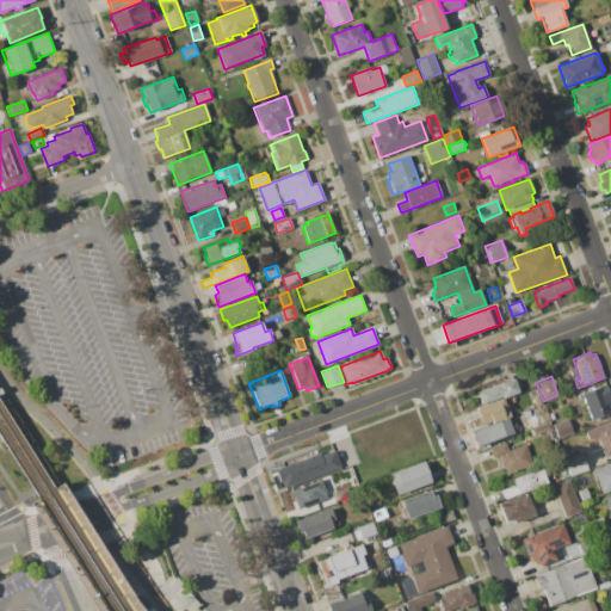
[(477,393),(514,378),(519,392),(482,406),(477,393)]
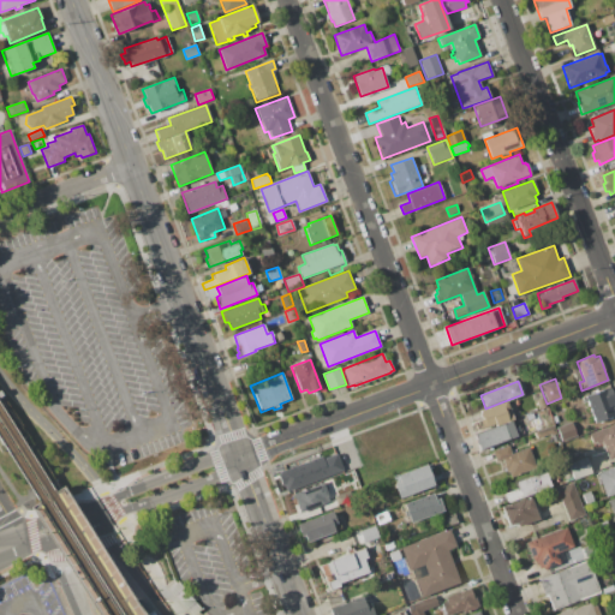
[(585,395),(605,388),(607,390),(610,388),(614,401),(614,405),(613,406),(614,412),(614,416),(596,423),(585,395)]
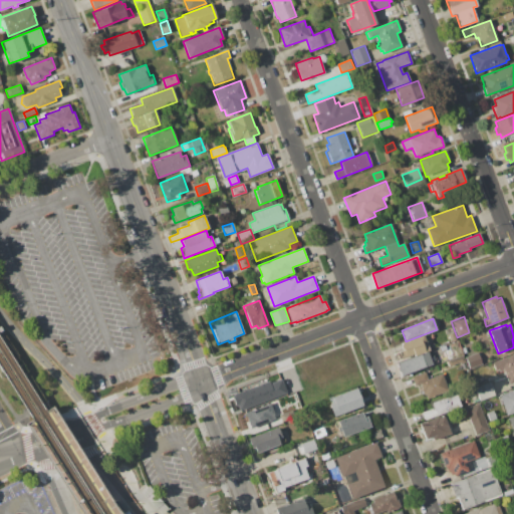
[(448,334),(453,332),(456,339),(451,341),(448,334)]
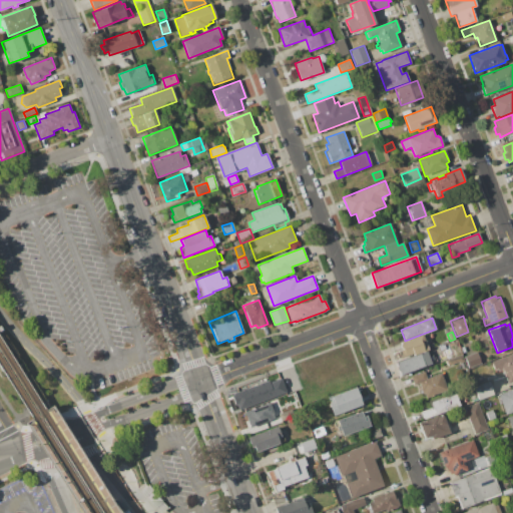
[(400,343),(423,335),(428,350),(413,355),(412,354),(402,358),(400,351),(403,350),(400,343)]
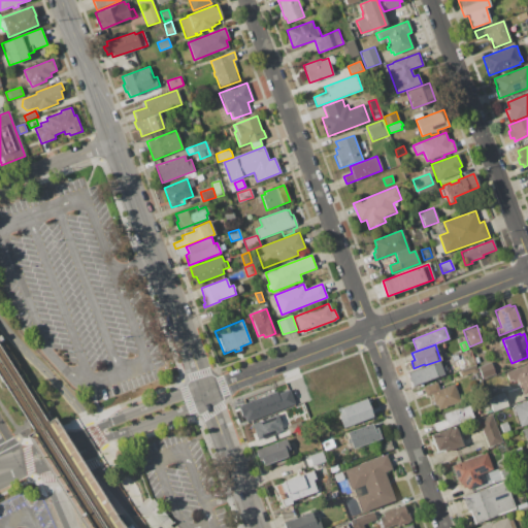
[(407,372),(440,361),(446,374),(411,386),(410,382),(409,383),(407,381),(406,377),(406,375),(407,375),(407,372)]
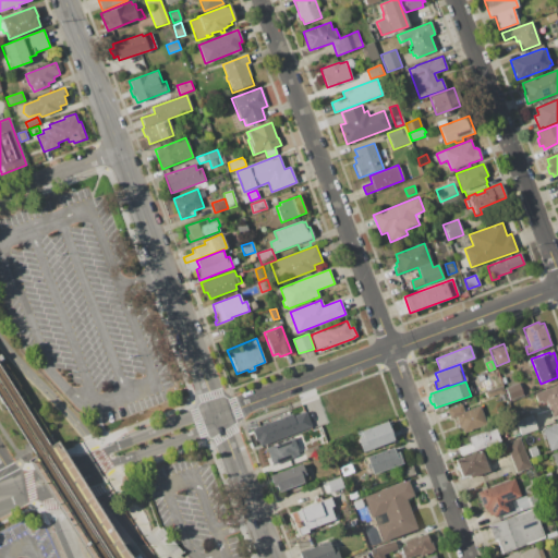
[(506,387),(519,383),(523,395),(510,400),(506,387)]
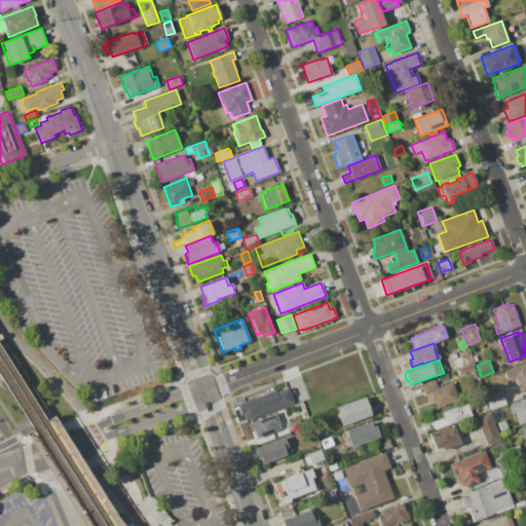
[(502,371),(525,362),(525,391),(521,393),(515,379),(506,382),(502,371)]
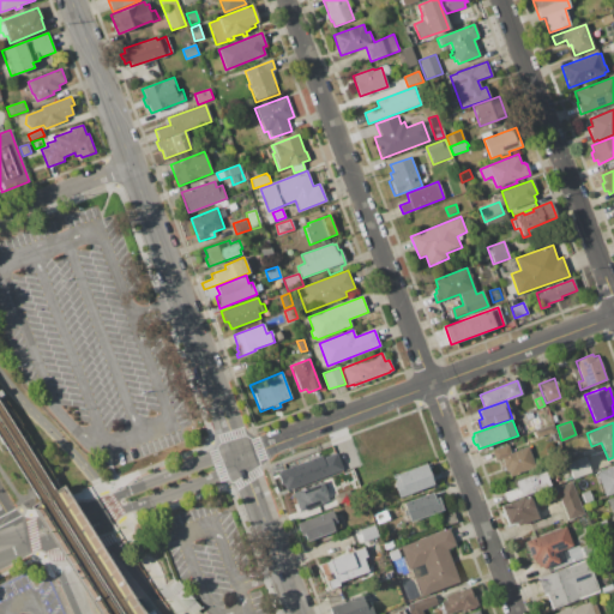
[(534,432),(553,425),(557,432),(548,435),(548,433),(536,438),(534,432)]
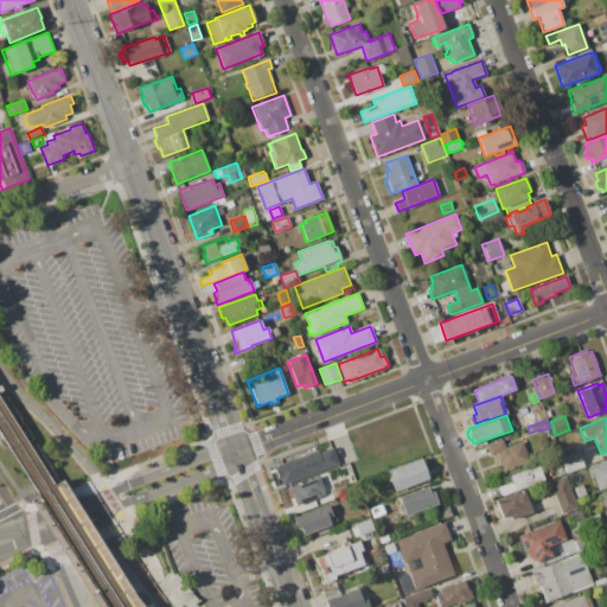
[(503,471),(502,465),(499,466),(496,454),(490,457),(485,445),(503,439),(505,447),(523,441),(530,461),(503,471)]
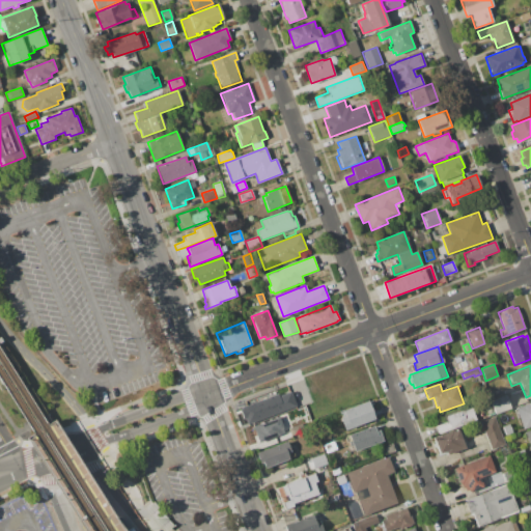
[(277,396),(289,391),(295,406),(246,424),(244,419),(242,419),(239,409),(241,408),(240,408),(276,393),(277,396)]
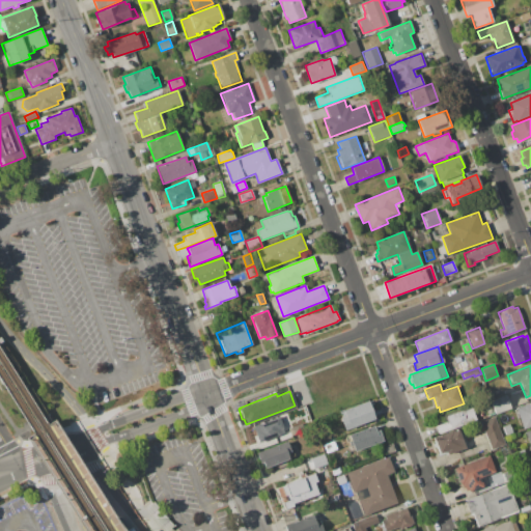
[(491,399),(506,394),(511,409),(496,414),(491,399)]
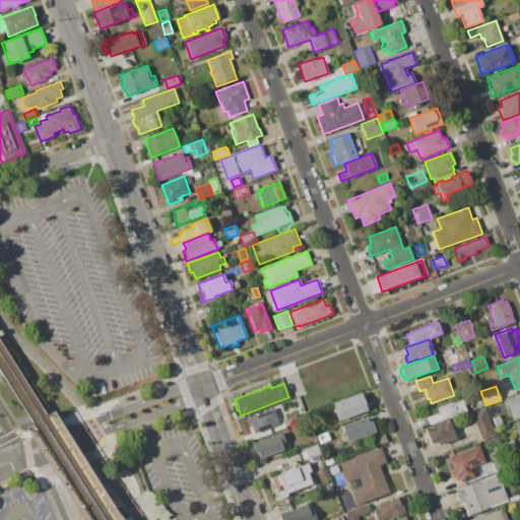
[(337,421),(332,408),(337,406),(335,403),(361,392),(367,409),(337,421)]
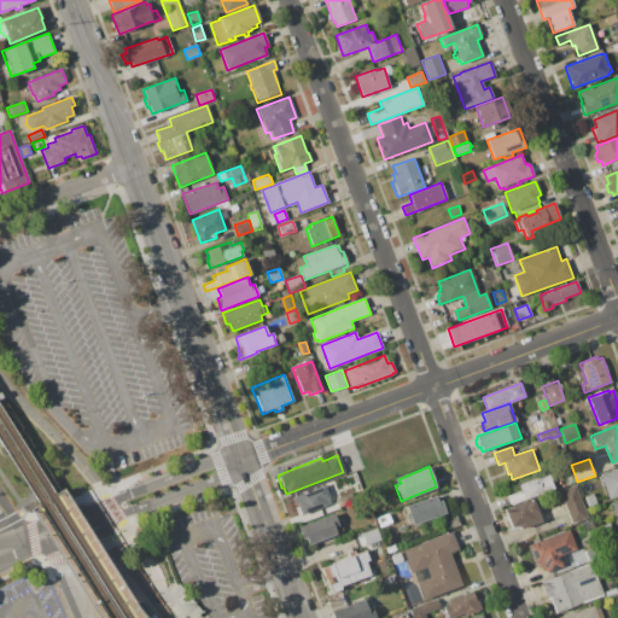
[(617,496),(608,500),(600,474),(617,467),(617,496)]
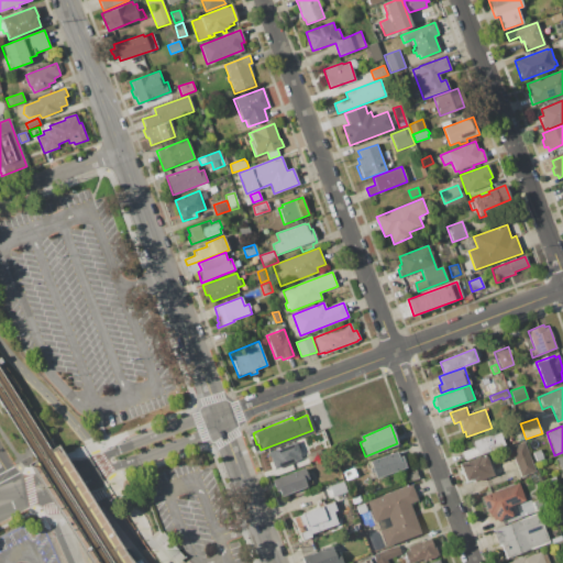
[(471,442),(500,432),(505,445),(465,460),(462,452),(473,448),(471,442)]
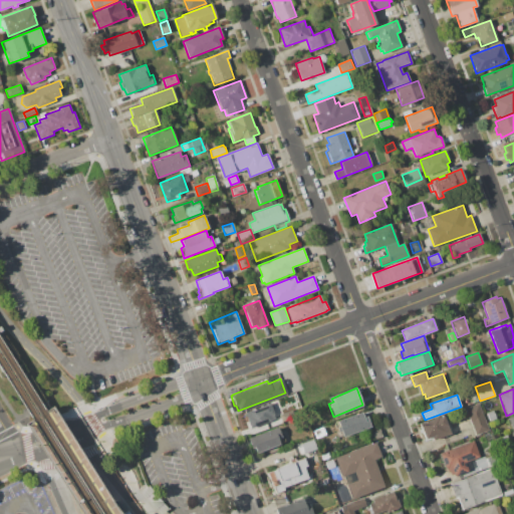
[(479,403),(490,431),(476,436),(465,408),(479,403)]
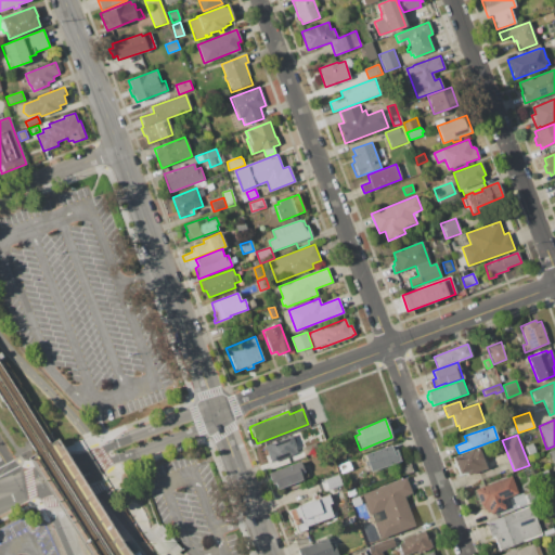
[(263,446),(291,436),(294,444),(296,450),(295,450),(296,453),(293,454),(270,463),(268,456),(266,456),(263,451),(266,450),(263,446)]
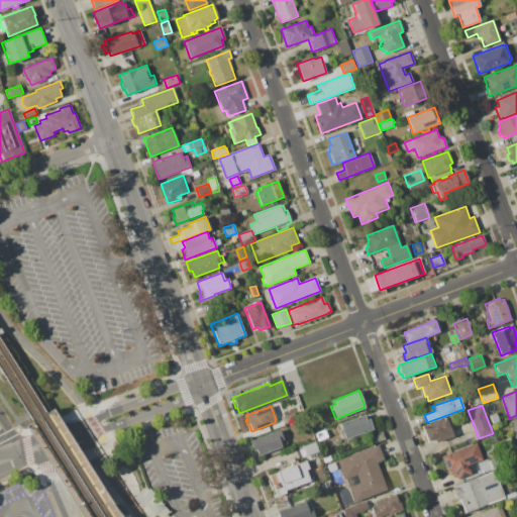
[(281,417),(294,412),(297,420),(284,425),(281,417)]
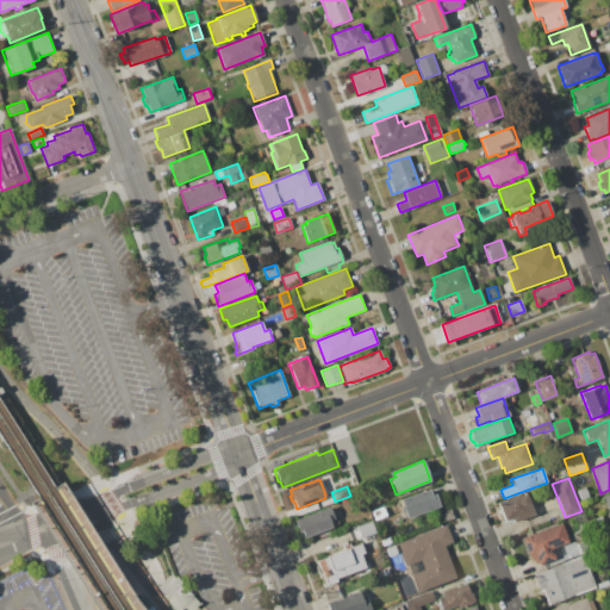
[(578,490),(585,486),(589,497),(582,499),(578,490)]
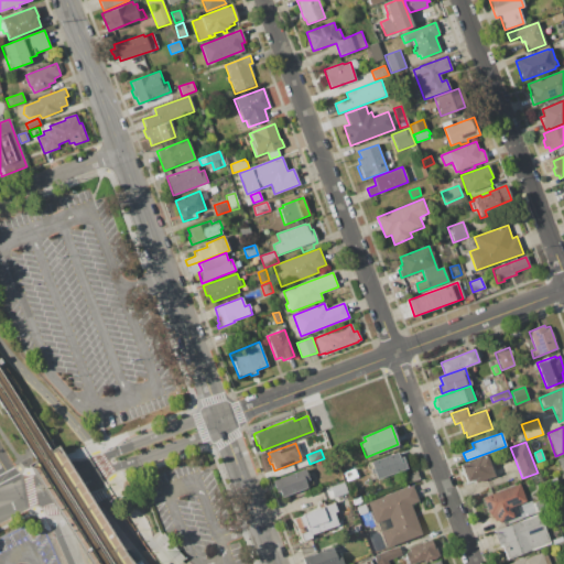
[(377,479),(375,473),(371,474),(369,469),(372,468),(370,462),(397,452),(399,458),(403,456),(408,468),(377,479)]
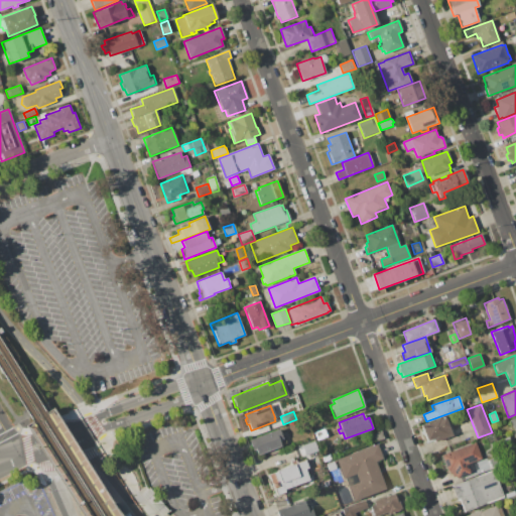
[(420,424),(439,417),(440,419),(445,417),(453,435),(434,442),(433,438),(426,440),(420,424)]
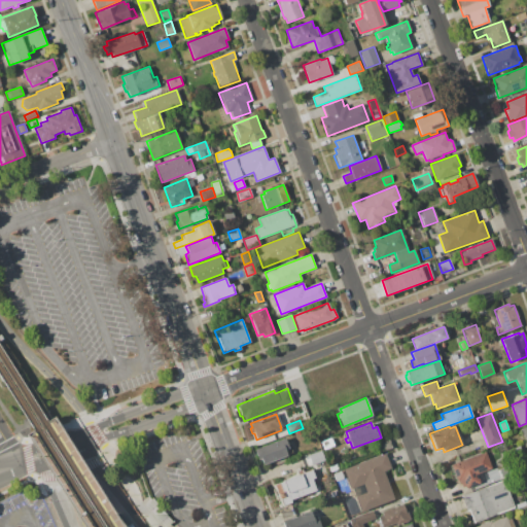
[(326,448),(323,441),(331,437),(335,445),(326,448)]
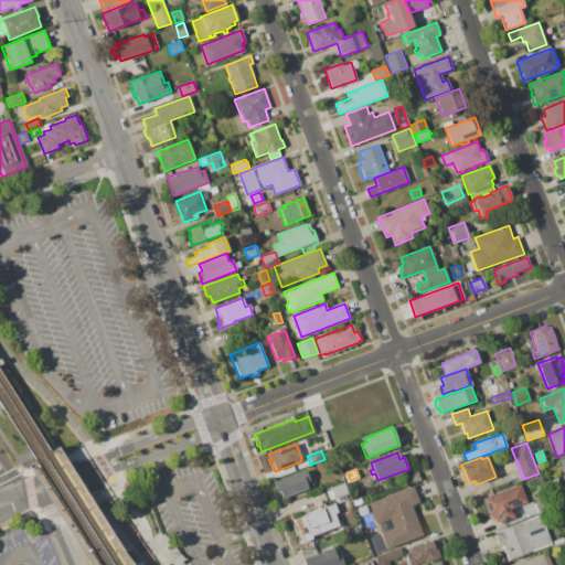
[(273,482),(305,470),(309,480),(306,482),(308,489),(280,499),(277,493),(276,493),(273,482)]
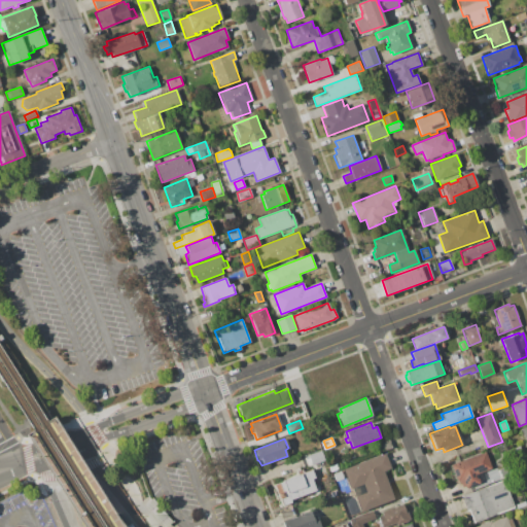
[(520,446),(522,452),(505,458),(503,453),(520,446)]
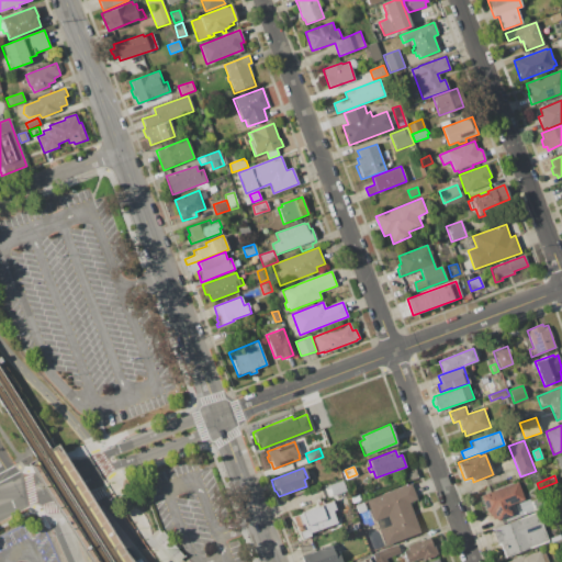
[(481,495),(491,492),(490,490),(515,481),(516,483),(519,482),(525,499),(514,504),(517,512),(512,514),(512,516),(497,520),(497,518),(493,520),(492,516),(489,517),(481,495)]
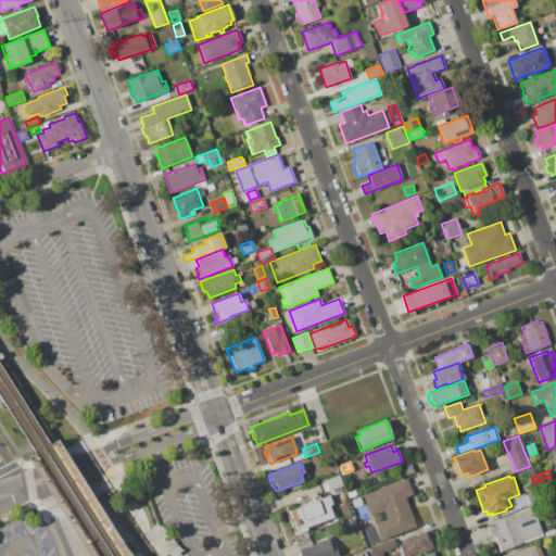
[(362,495),(406,478),(413,494),(405,497),(416,529),(381,542),(373,516),(370,516),(362,495)]
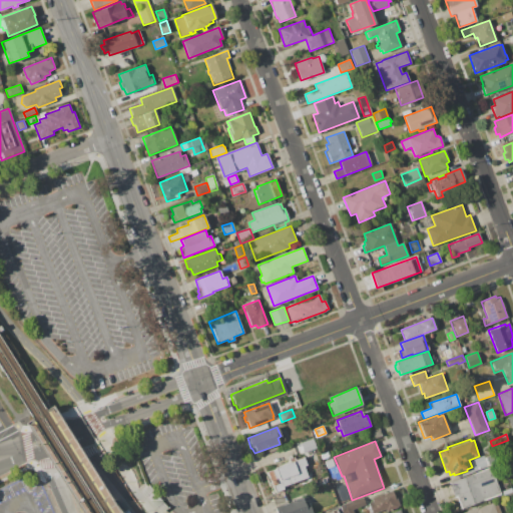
[(486,459),(494,455),(497,461),(488,464),(486,459)]
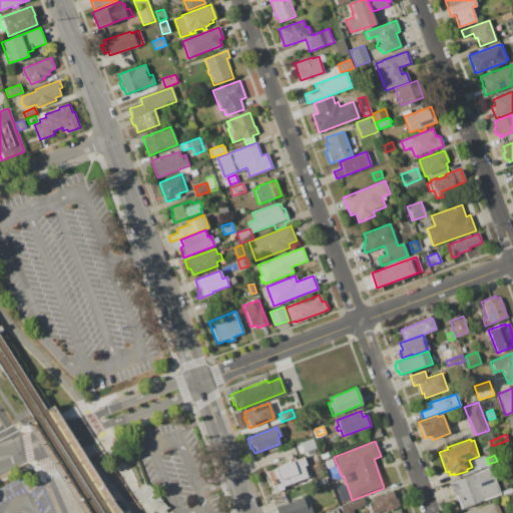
[(267,472),(304,457),(307,465),(304,466),(309,480),(302,483),(301,480),(283,487),(284,489),(275,493),(267,472)]
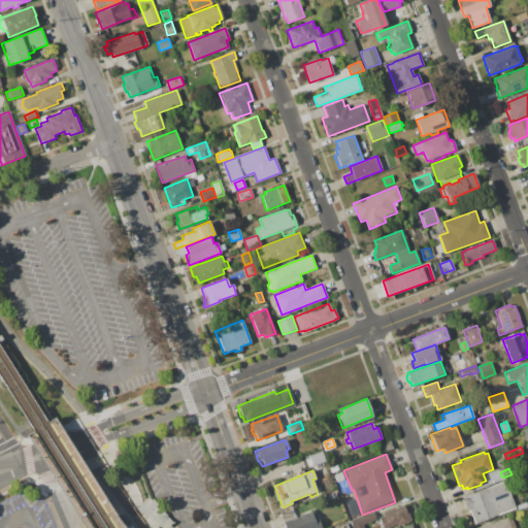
[(341,472),(344,480),(337,482),(335,474),(341,472)]
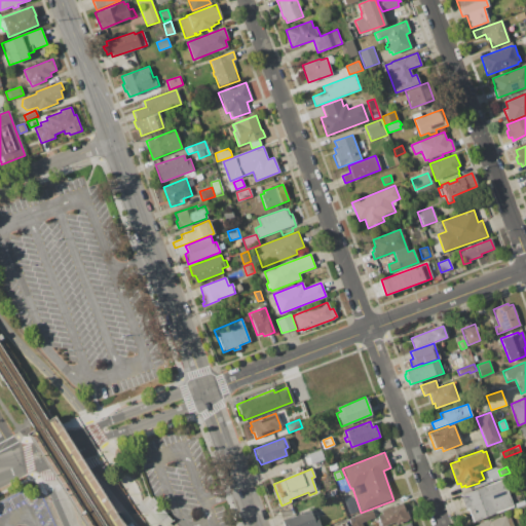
[(459,495),(486,486),(486,484),(502,478),(509,493),(510,493),(515,506),(472,523),(466,511),(465,512),(459,495)]
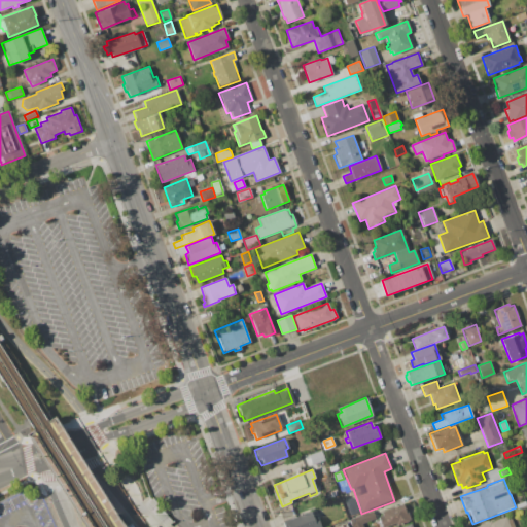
[(381,512),(403,503),(407,512),(409,512),(411,519),(409,520),(409,522),(396,526),(395,524),(385,526),(381,526),(378,517),(382,515),(381,512)]
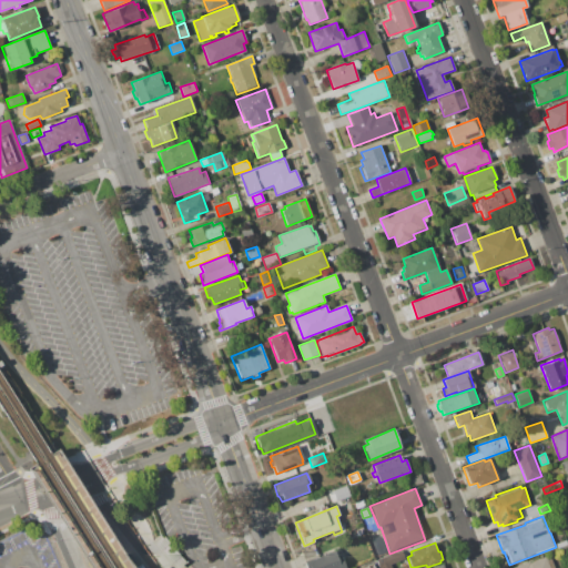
[(305,567),(304,561),(335,550),(337,559),(342,557),(345,567),(305,567)]
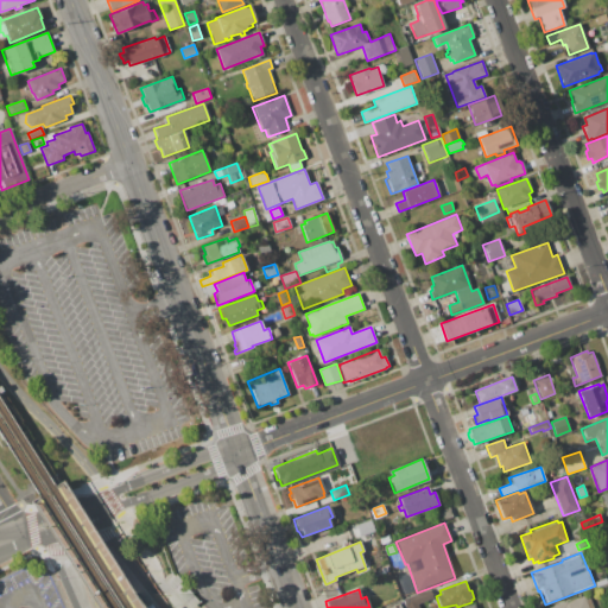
[(404,607),(401,600),(430,589),(434,599),(418,605),(419,607),(404,607)]
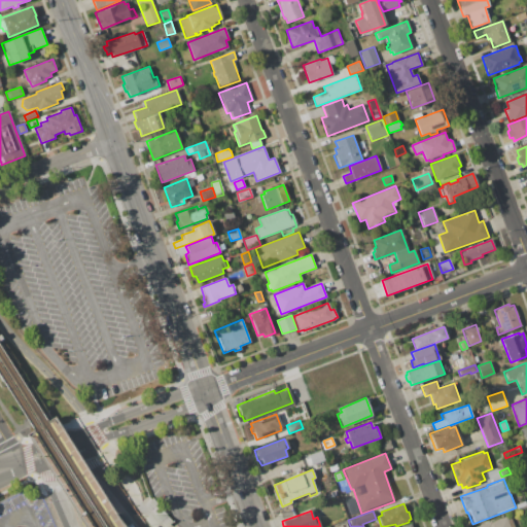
[(475,526),(490,521),(491,522),(506,516),(507,520),(512,518),(515,526),(475,526)]
